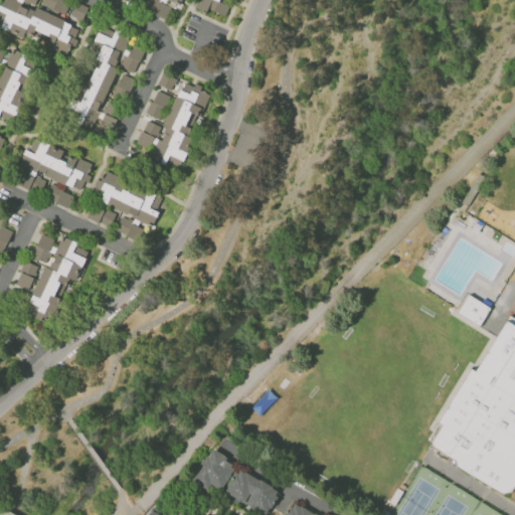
[(64,54),(77,28),(33,5),(35,0),(0,0),(0,10),(6,14),(0,26),(0,28),(21,40),(24,33),(64,54)]
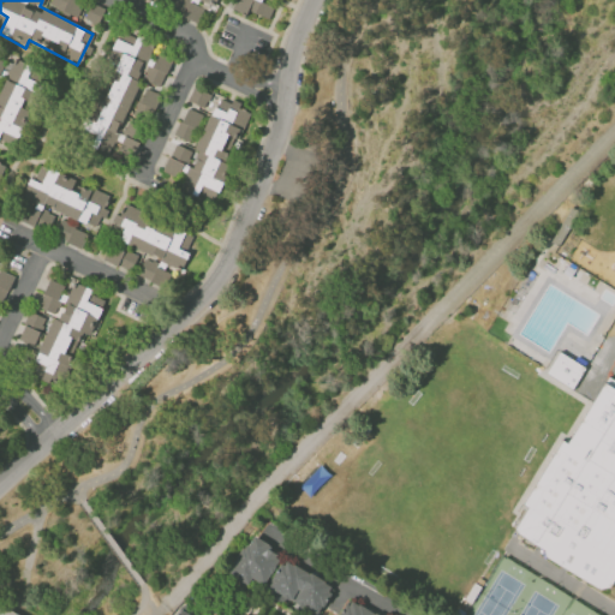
[(77,16),(84,1),(82,0),(52,0),(51,5),(77,16)]
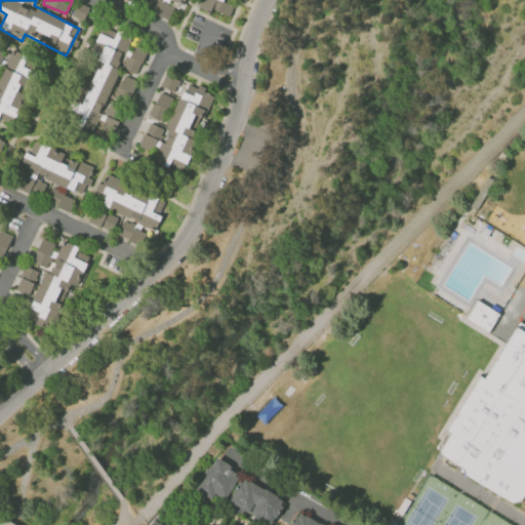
[(200,0),(198,7),(210,13),(212,8),(229,16),(234,6),(221,0),(200,0)]
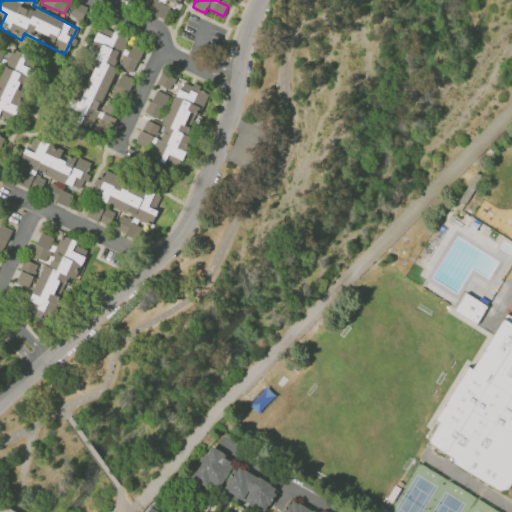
[(69,15),(81,20),(87,7),(76,2),(69,15)]
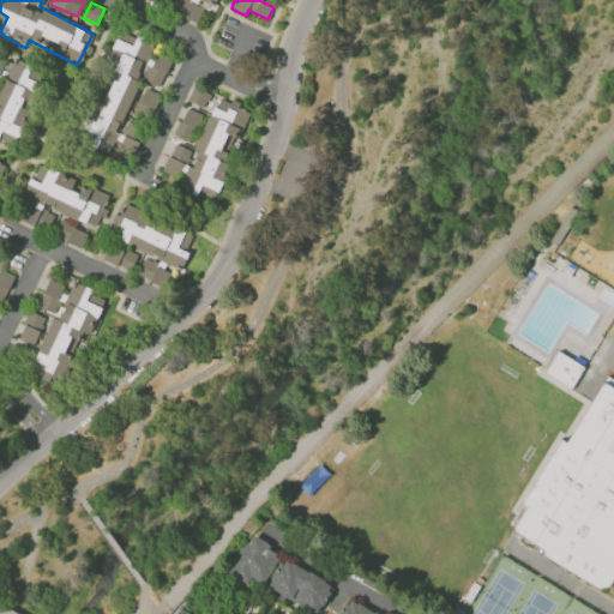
[(85,148),(133,160),(138,139),(122,136),(125,127),(126,127),(149,40),(116,31),(106,71),(85,148)]
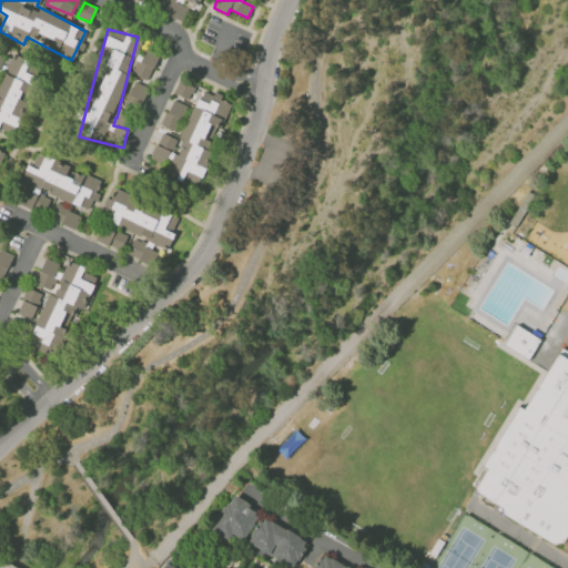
[(158,53),(143,49),(139,62),(132,60),(129,73),(150,79),(158,53)]
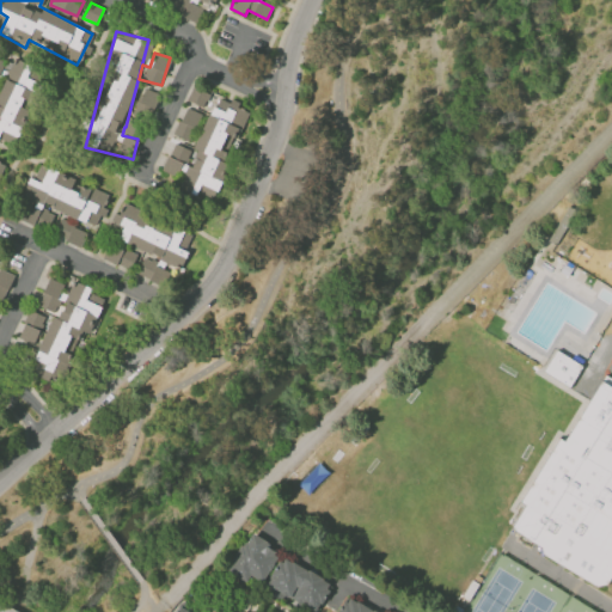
[(0,91),(0,134),(1,132),(19,138),(30,109),(28,108),(37,81),(28,78),(32,65),(13,57),(0,91)]
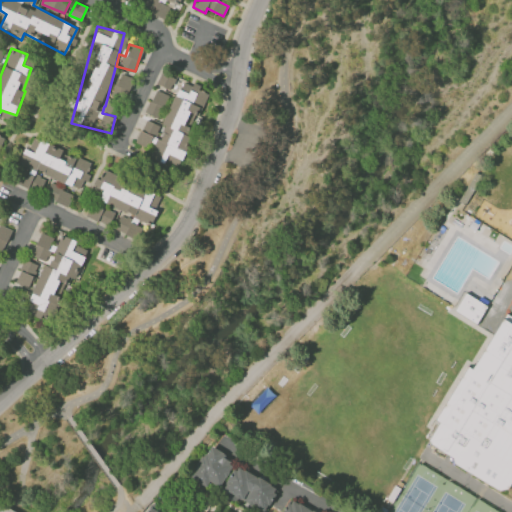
[(171,90),(176,78),(162,71),(156,84),(171,90)]
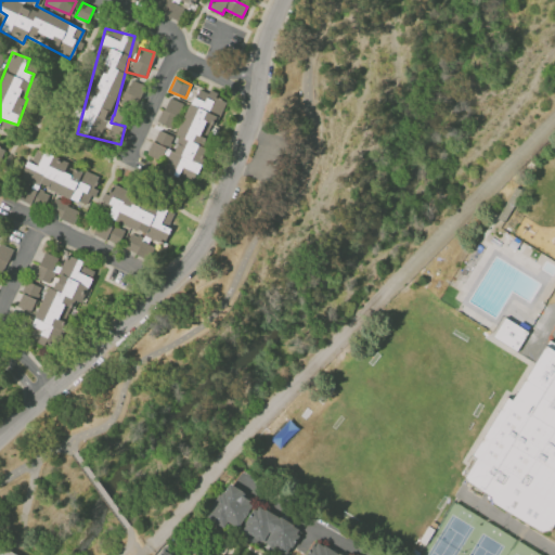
[(137,108),(144,85),(130,80),(123,103),(137,108)]
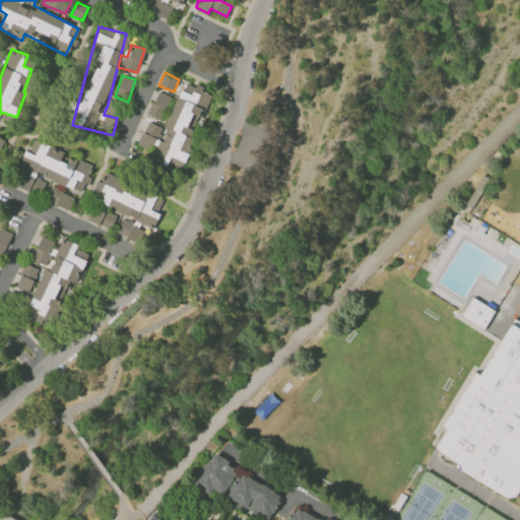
[(211,94),(202,91),(203,88),(183,81),(166,128),(147,121),(138,145),(153,150),(150,158),(174,168),(176,159),(185,164),(211,94)]
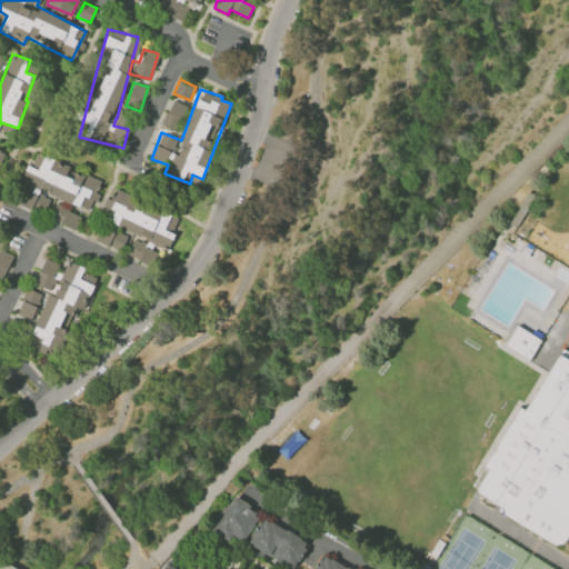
[(161,125),(176,131),(187,106),(172,99),(161,125)]
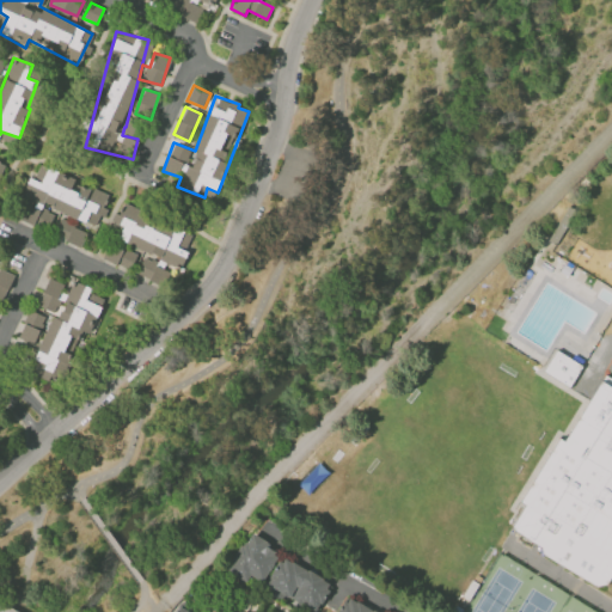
[(22,220),(49,230),(56,212),(98,226),(105,208),(103,207),(106,196),(73,184),(75,177),(36,164),(24,196),(30,199),(22,220)]
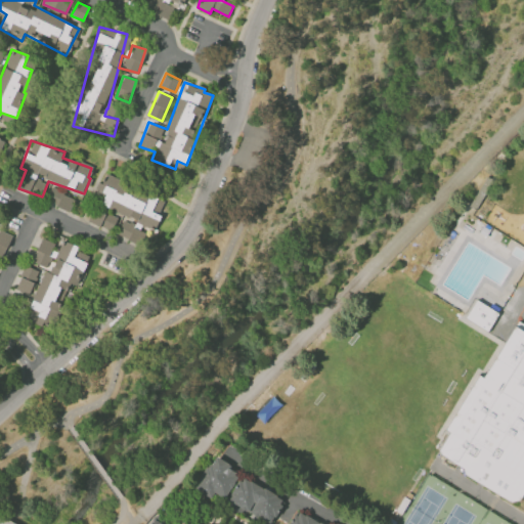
[(155,230),(166,200),(104,175),(101,182),(97,181),(90,201),(125,214),(117,235),(140,245),(147,227),(155,230)]
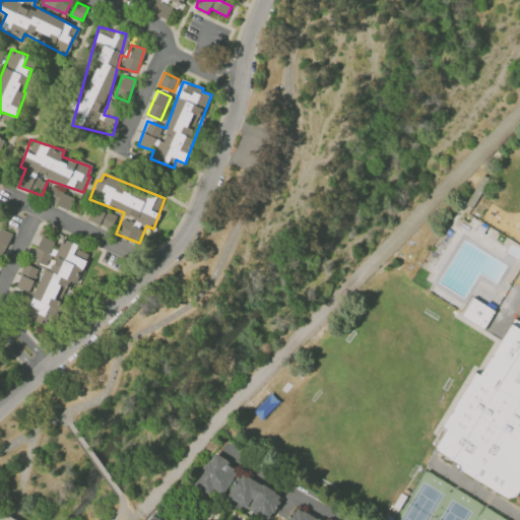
[(68,210),(74,198),(62,192),(56,204),(68,210)]
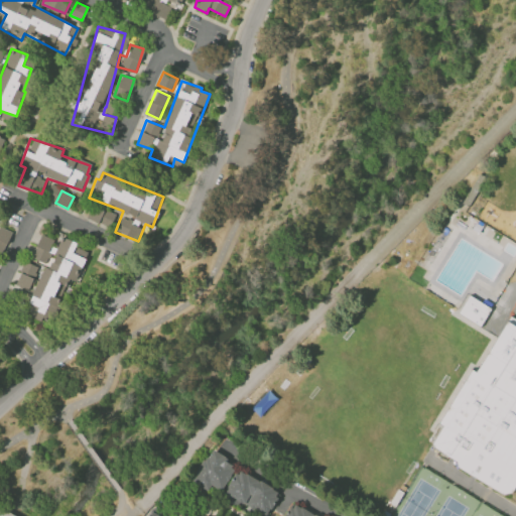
[(0,253),(3,254),(11,231),(0,227),(0,253)]
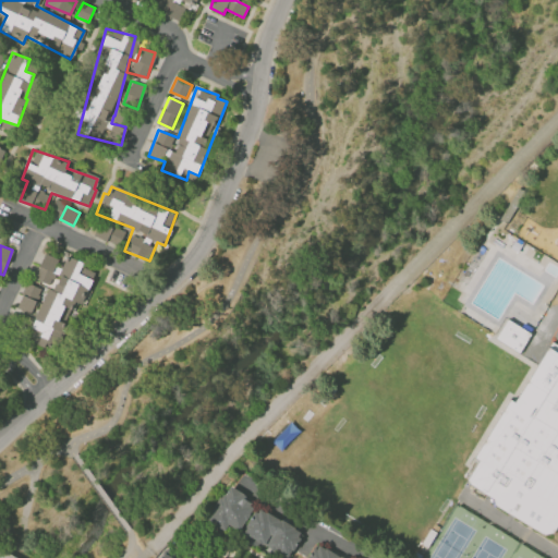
[(96,269),(63,256),(61,259),(45,253),(33,280),(48,287),(26,338),(56,350),(67,324),(59,320),(64,306),(73,311),(76,302),(82,304),(96,269)]
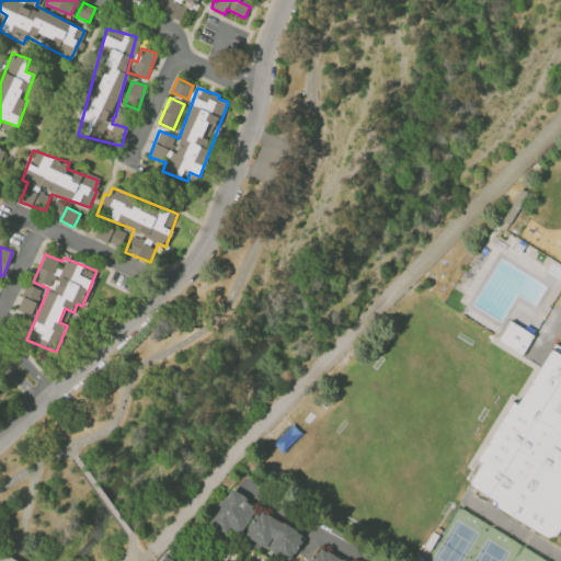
[(15,309),(31,316),(42,290),(26,284),(15,309)]
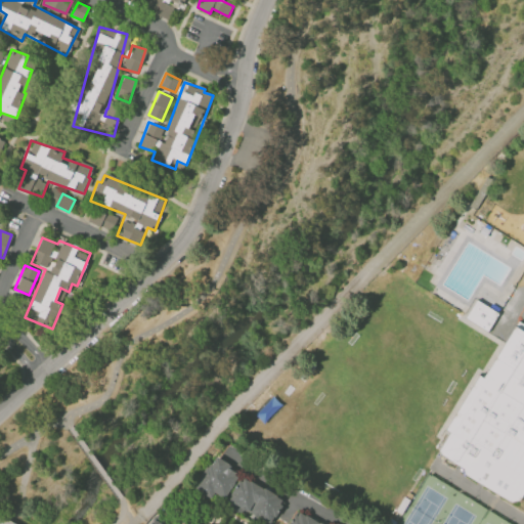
[(477,300),(499,314),(488,332),(467,317),(477,300)]
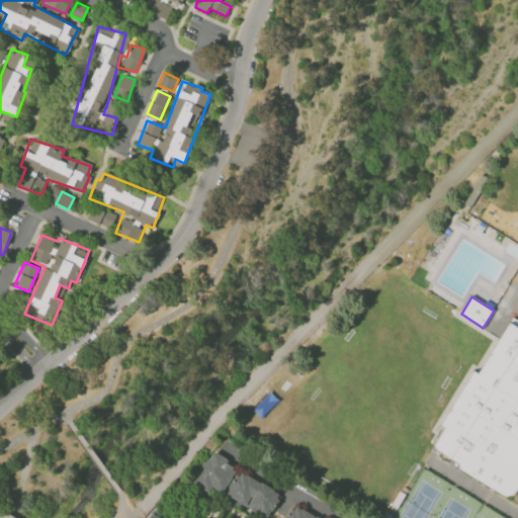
[(517,351),(517,317),(512,314),(497,338),(517,351)]
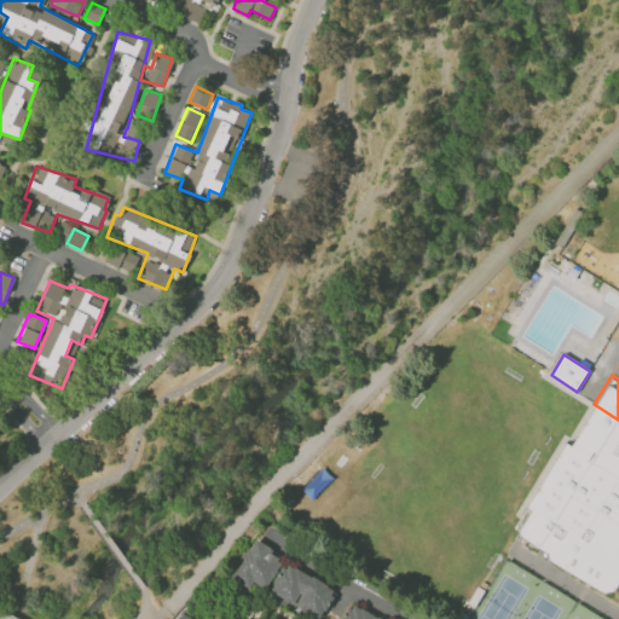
[(266,589),(281,559),(270,554),(272,548),(249,537),(230,579),(252,589),(254,583),(266,589)]
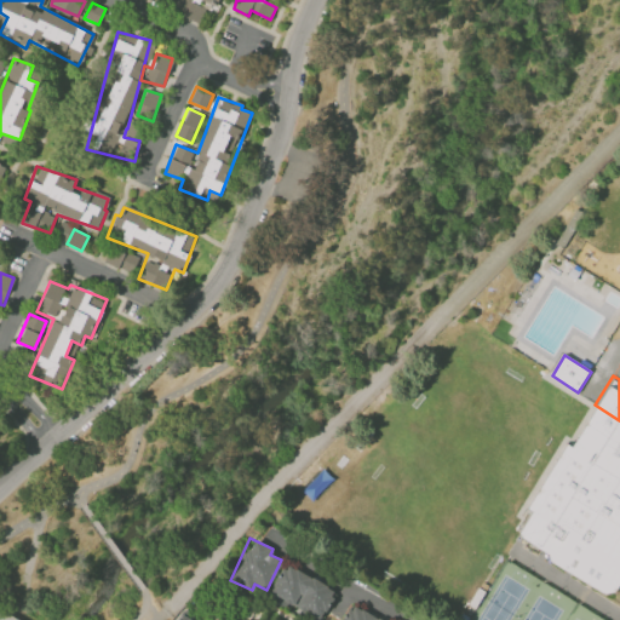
[(320,619),(337,591),(286,563),(268,595),(314,619),(320,619)]
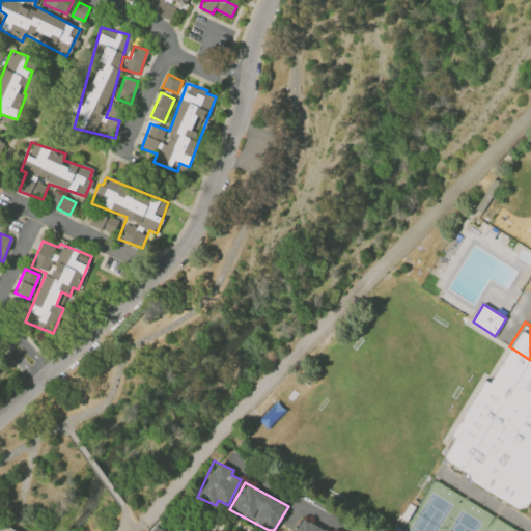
[(291,530),(327,530),(300,516),(291,530)]
